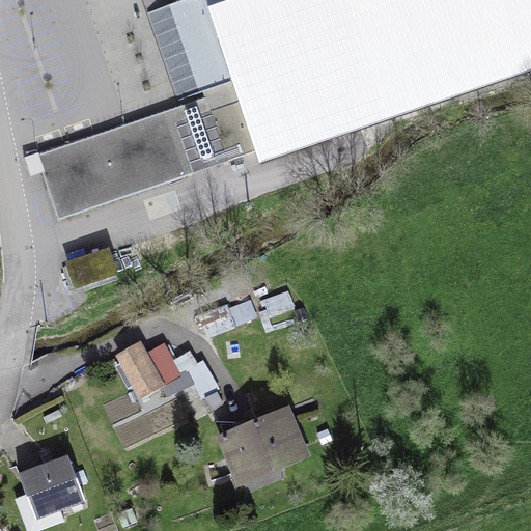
[(59,218),(255,151),(203,0),(178,0),(180,4),(173,6),(205,102),(38,158),(59,218)]
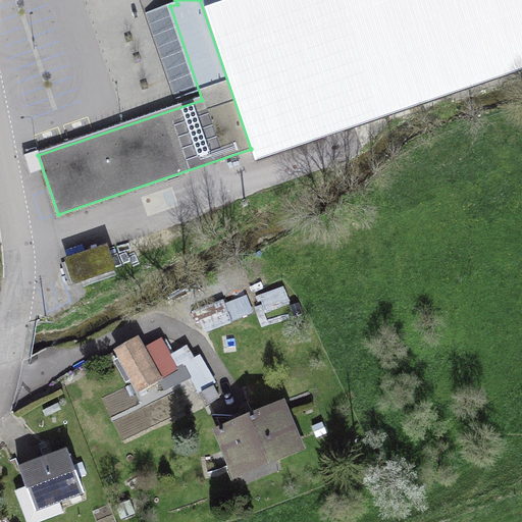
[(521,0),(200,0),(251,149),(255,160),(521,68),(521,0)]
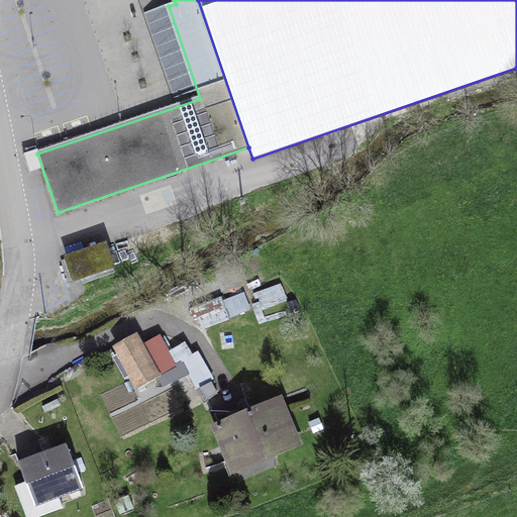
[(105,245),(66,259),(74,281),(112,268),(105,245)]
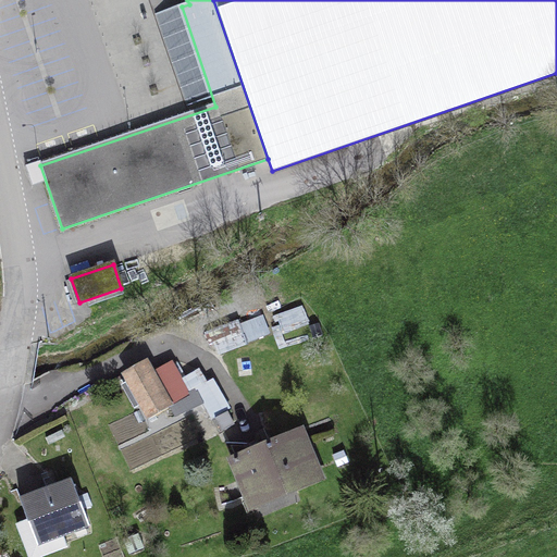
[(140,406),(147,403),(153,415),(193,393),(175,364),(156,376),(149,364),(131,375),(135,382),(128,385),(140,406)]
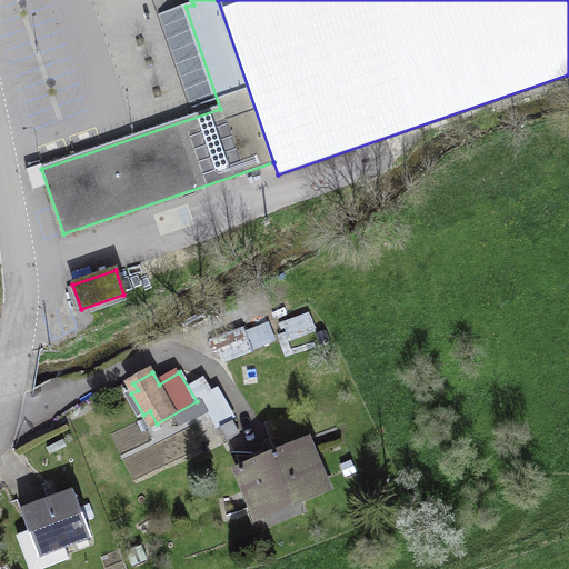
[(301,499),(327,488),(306,440),(237,468),(255,511),(299,493),(301,499)]
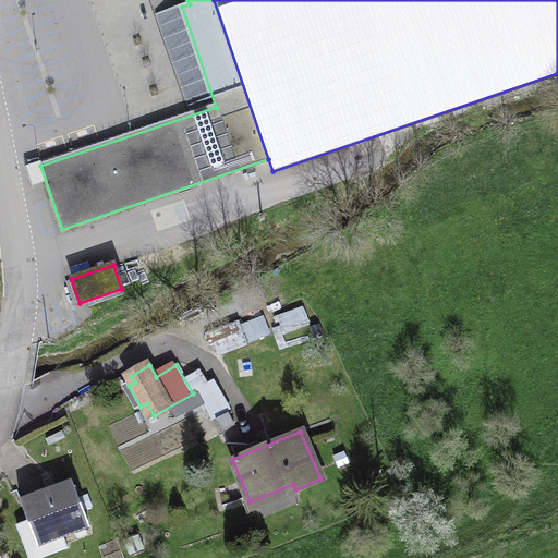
[(37,545),(88,526),(73,485),(22,505),(37,545)]
